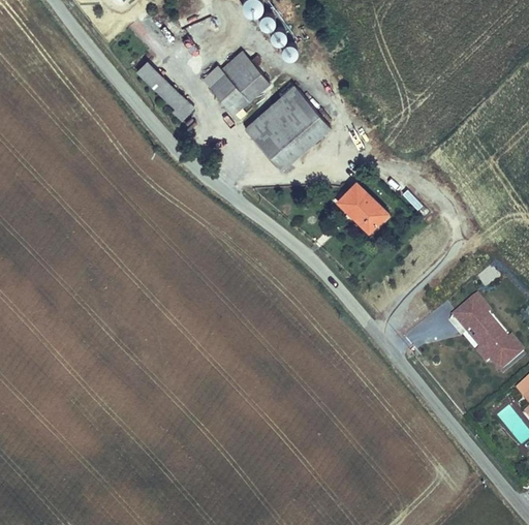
[(261,0),(241,0),(240,2),(243,11),(252,16),(259,12),(263,6),(261,0)]
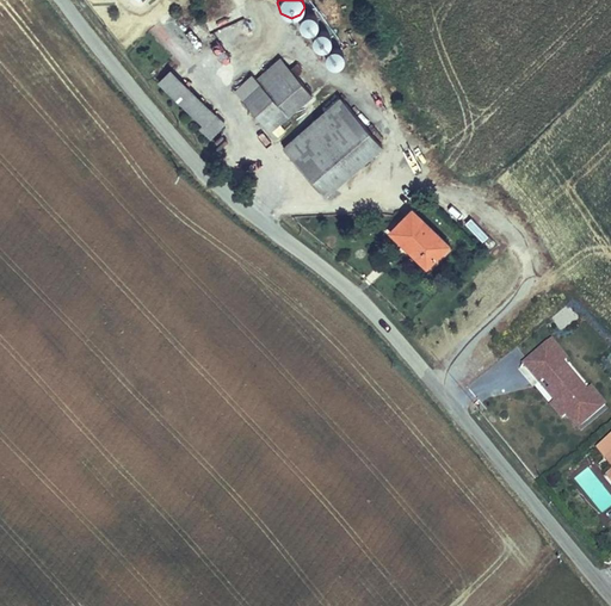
[(316,18),(310,13),(302,16),(298,23),(300,30),(307,33),(315,31),(319,25),(316,18)]
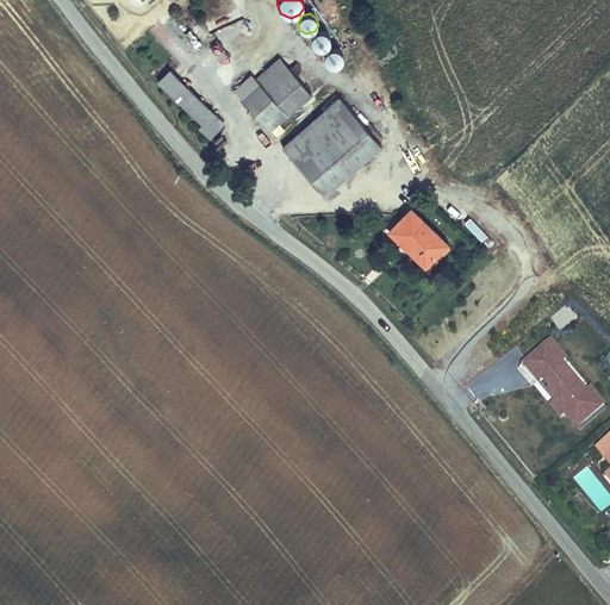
[(190,30),(182,35),(191,49),(198,44),(190,30)]
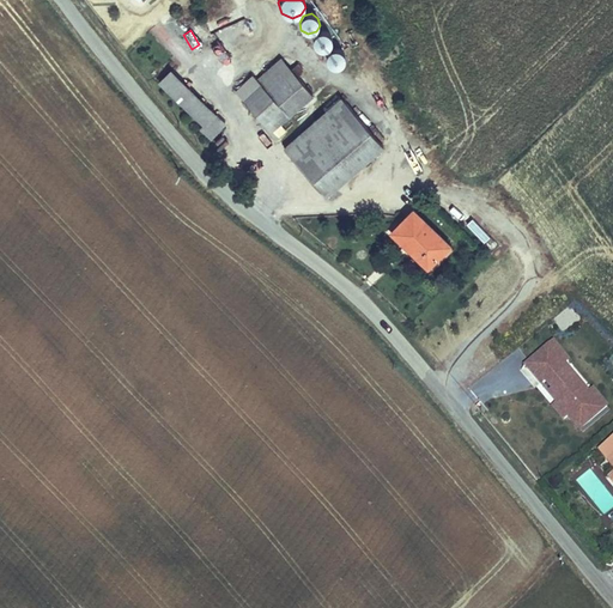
[(329,34),(323,30),(315,31),(311,40),(313,47),(320,50),(328,48),(332,41),(329,34)]
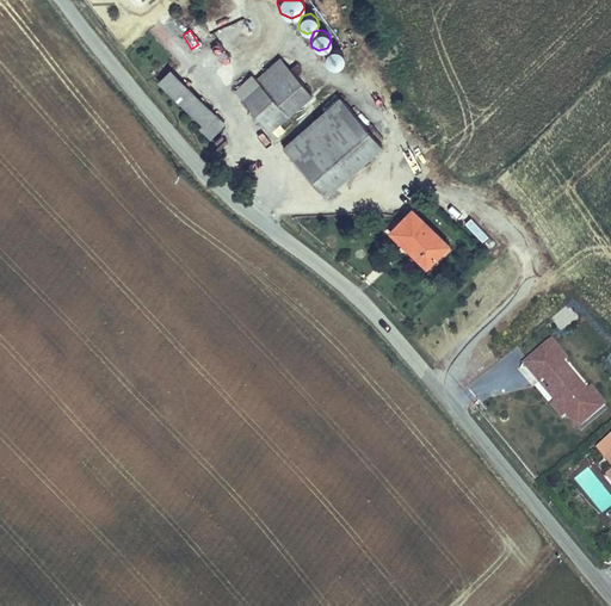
[(343,51),(335,48),(327,49),(323,56),(326,63),(332,67),(340,65),(344,59),(343,51)]
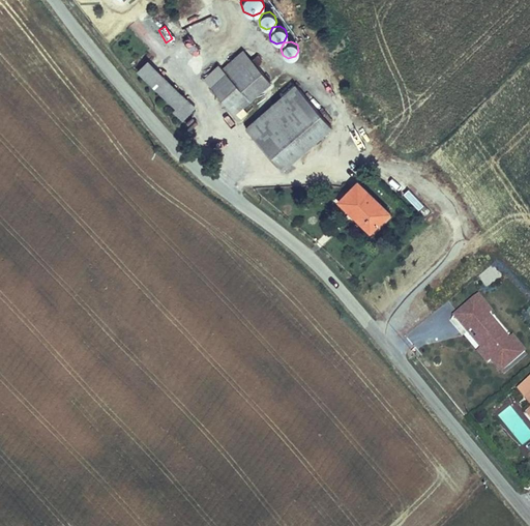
[(218,66),(201,81),(234,119),(271,85),(257,68),(263,63),(258,57),(251,62),(243,52),(223,70),(218,66)]
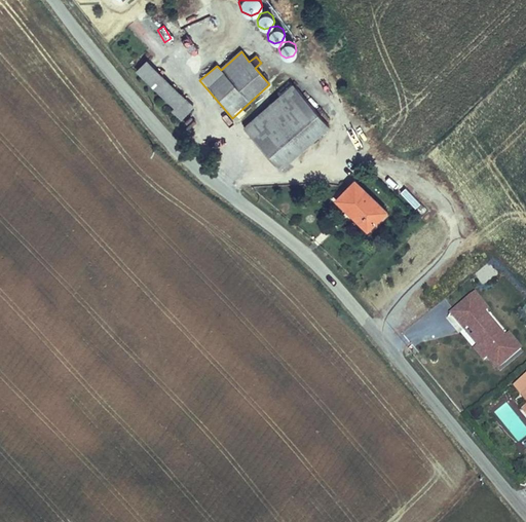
[(146,61),(135,73),(174,110),(171,113),(181,123),(195,109),(146,61)]
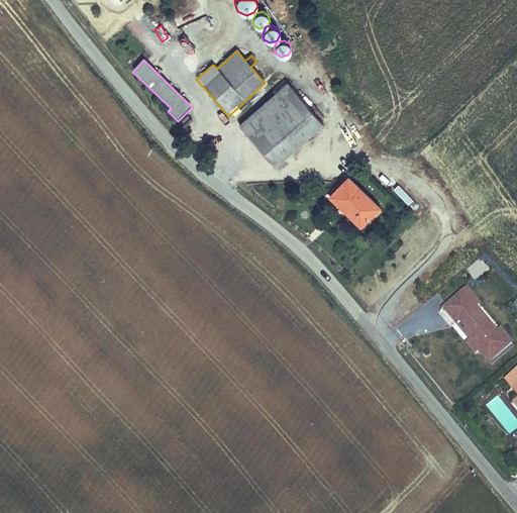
[(287,83),(238,128),(276,170),(324,125),(287,83)]
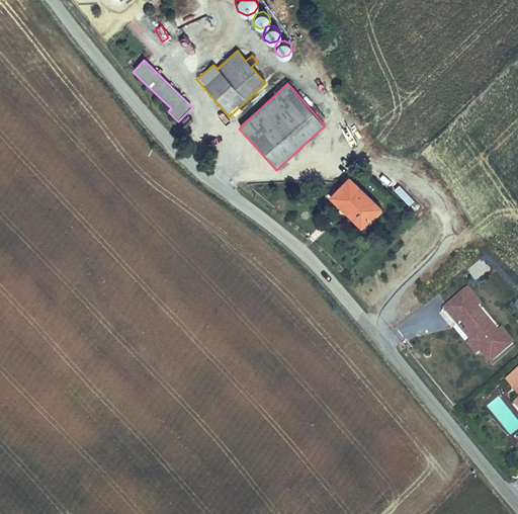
[(382,208),(349,177),(327,198),(361,231),(382,208)]
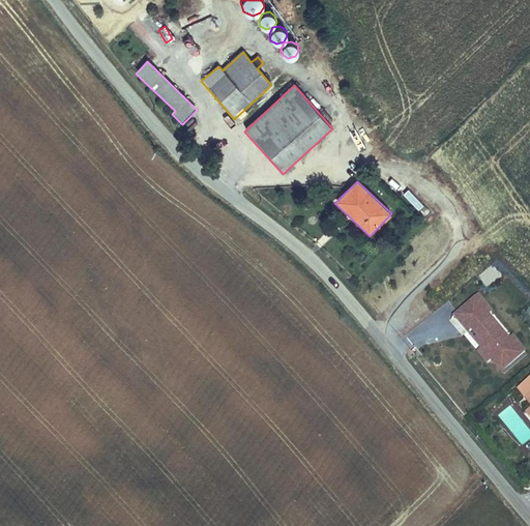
[(417,213),(423,208),(408,191),(402,197),(417,213)]
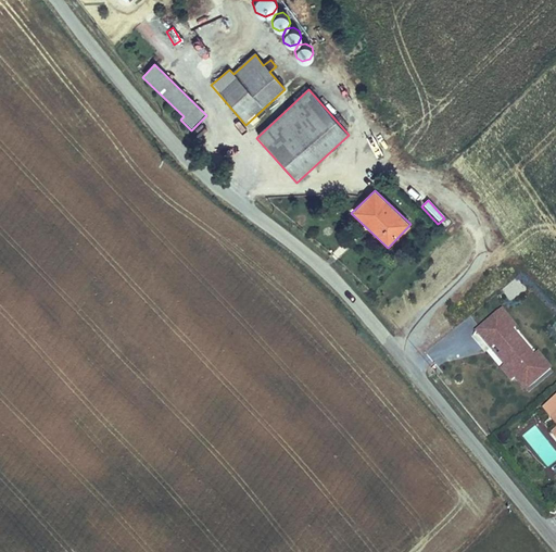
[(508,305),(526,296),(519,283),(502,292),(508,305)]
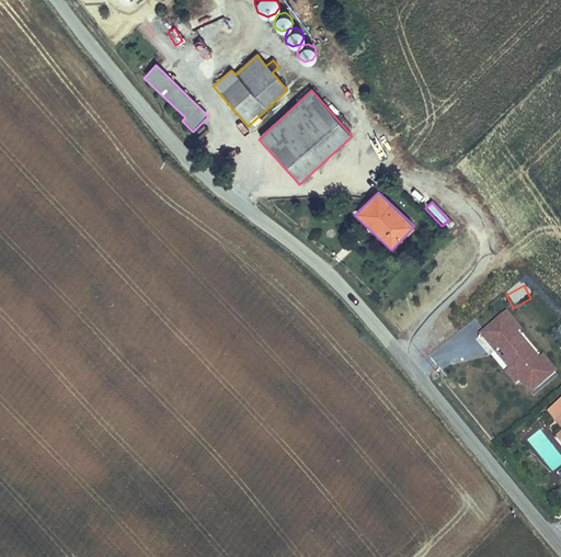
[(522,333),(506,315),(479,339),(506,372),(503,375),(516,388),(521,387),(530,398),(557,376),(542,357),(538,360),(518,337),(522,333)]
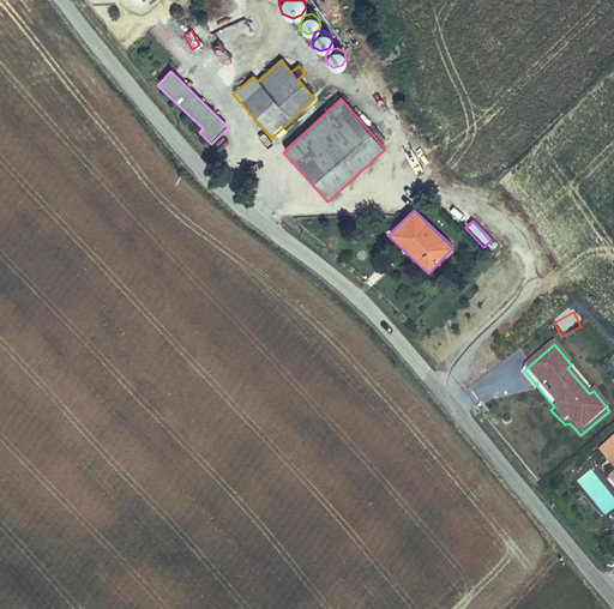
[(613,441),(599,454),(613,471),(613,476),(606,483),(613,492),(613,441)]
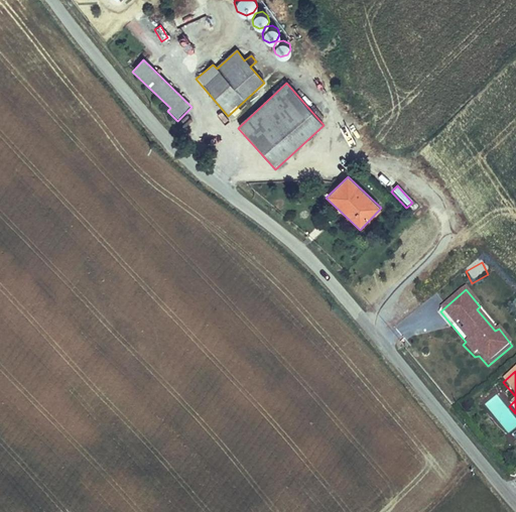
All buildings are outlined.
